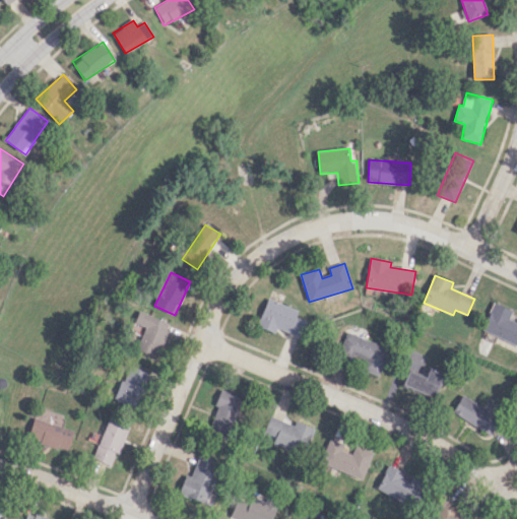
[(258,327),(276,333),(277,329),(301,337),(307,321),(297,317),(299,310),(268,299),(258,327)]
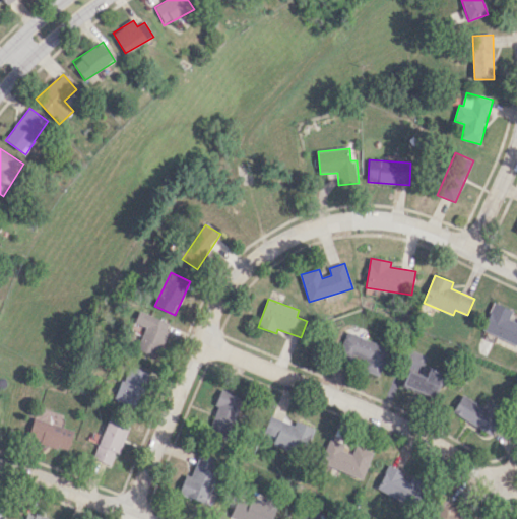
[(482,331),(516,345),(516,318),(512,316),(514,311),(495,303),(482,331)]
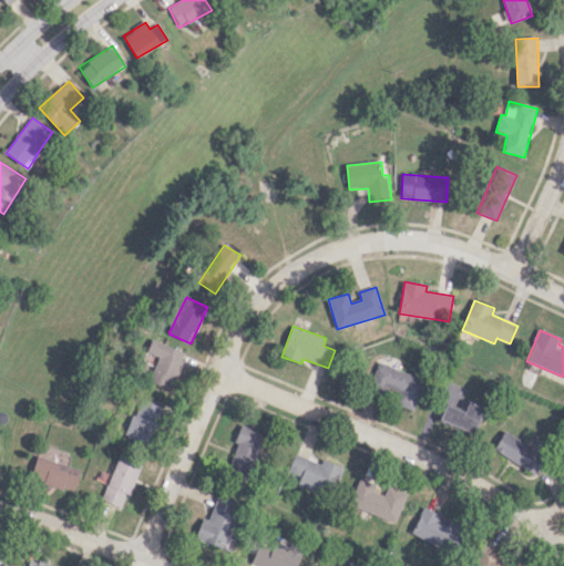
[(187,352),(154,339),(149,353),(161,358),(151,382),(173,390),(187,352)]
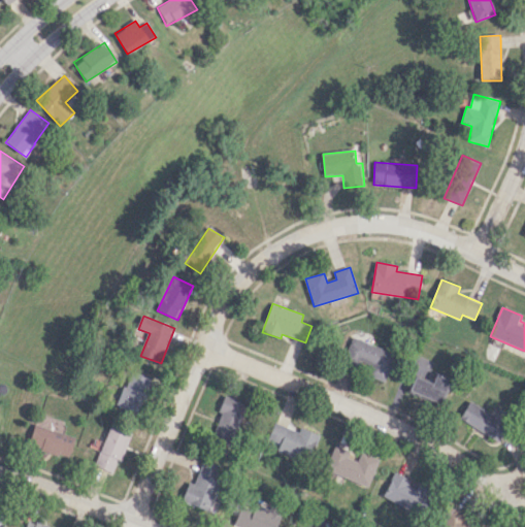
[(387,382),(397,352),(350,337),(342,360),(369,368),(367,375),(387,382)]
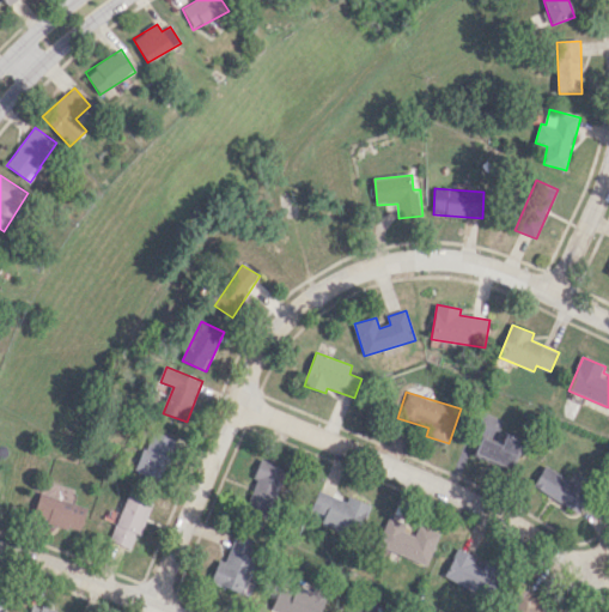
[(164,480),(175,438),(151,432),(140,473),(164,480)]
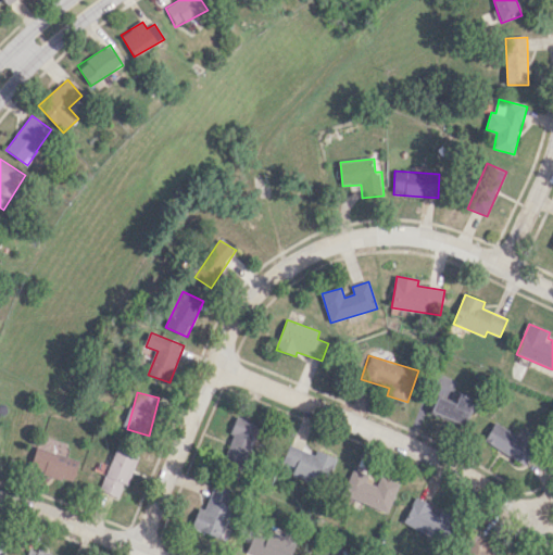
[(465,427),(478,401),(461,393),(456,404),(439,396),(431,412),(465,427)]
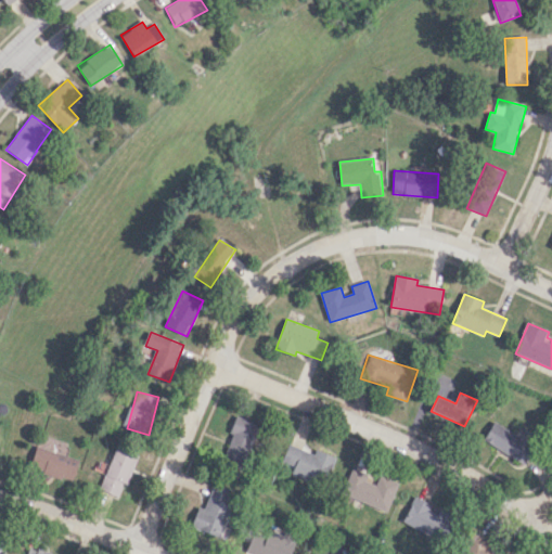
[(261,426),(238,416),(230,435),(234,436),(225,460),(244,468),(261,426)]
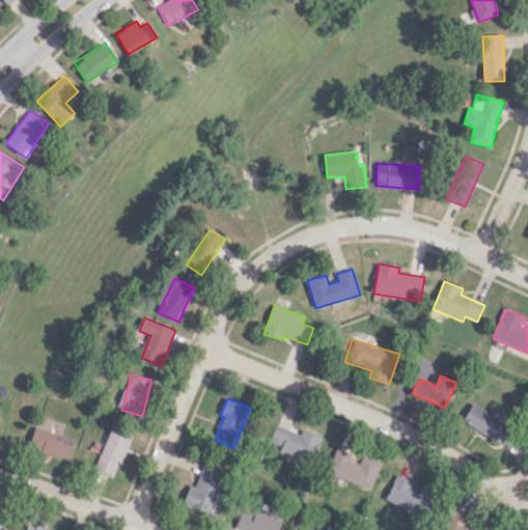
[(502,443),(511,424),(473,405),(464,423),(502,443)]
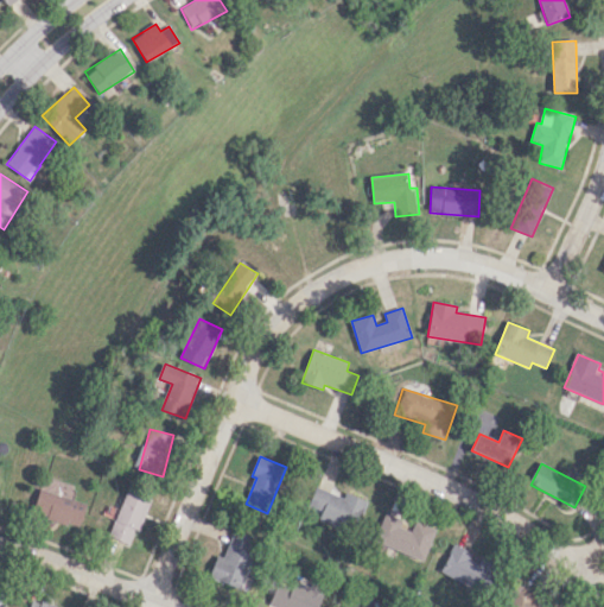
[(309,506),(323,511),(320,519),(356,533),(368,501),(345,493),(344,497),(317,487),(309,506)]
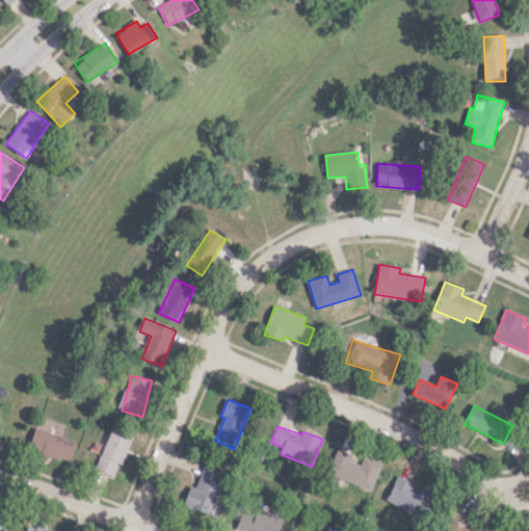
[(78,441),(37,427),(30,449),(71,462),(78,441)]
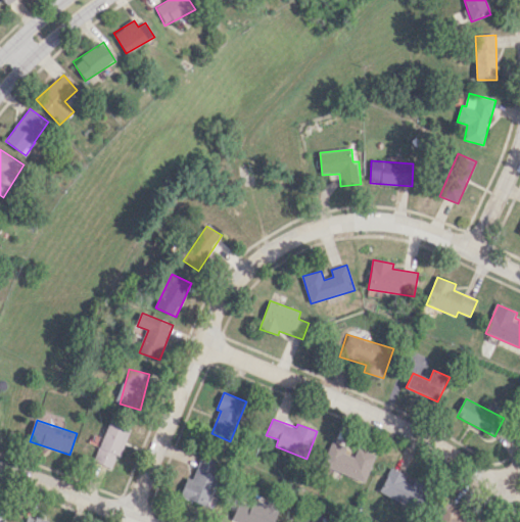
[(95,461),(113,470),(132,430),(112,421),(95,461)]
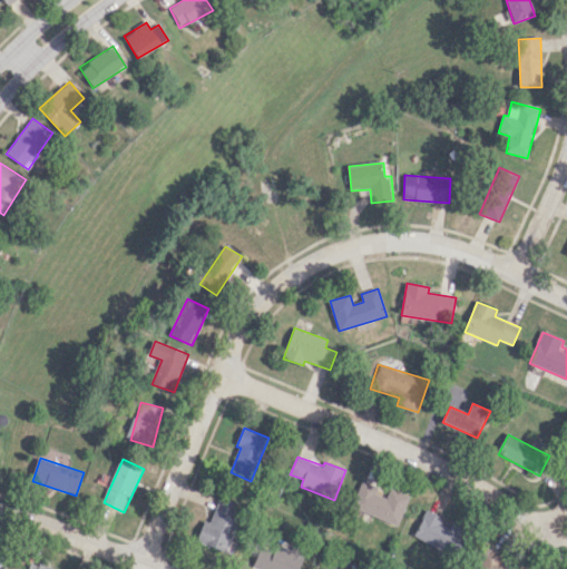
[(410,497),(390,489),(387,498),(377,494),(379,487),(362,481),(351,508),(399,527),(410,497)]
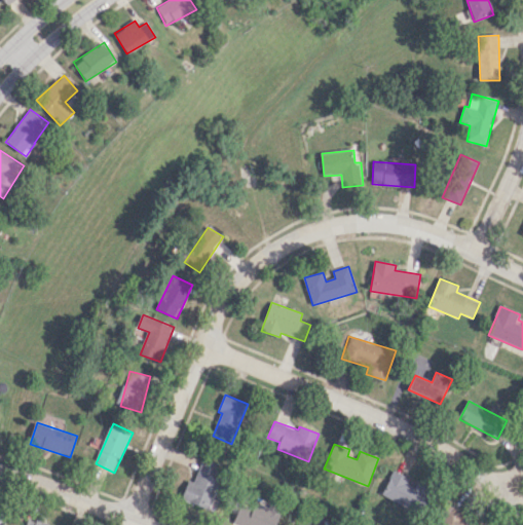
[(225,465),(203,458),(195,483),(189,480),(182,500),(210,510),(225,465)]
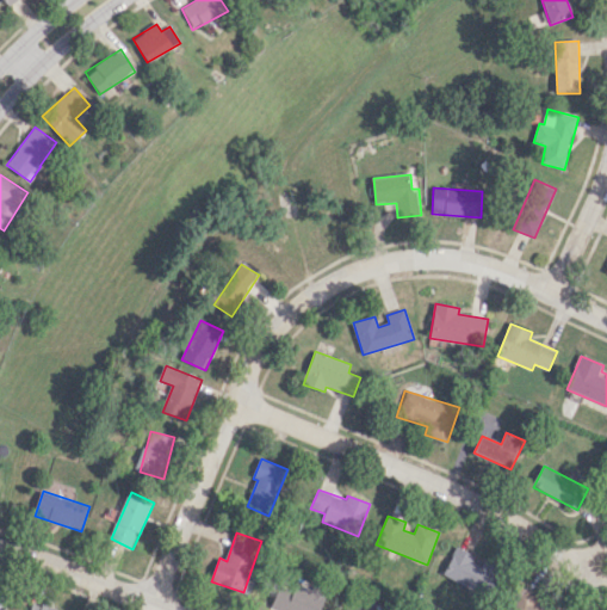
[(476,556),(457,547),(443,575),(485,597),(497,572),(474,560),(476,556)]
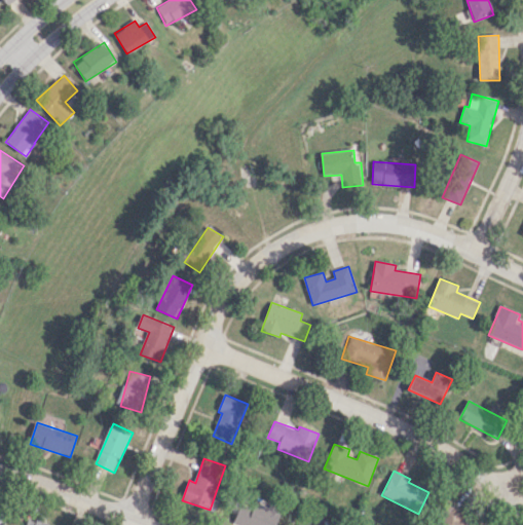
[(276,524),(281,511),(241,500),(234,524),(276,524)]
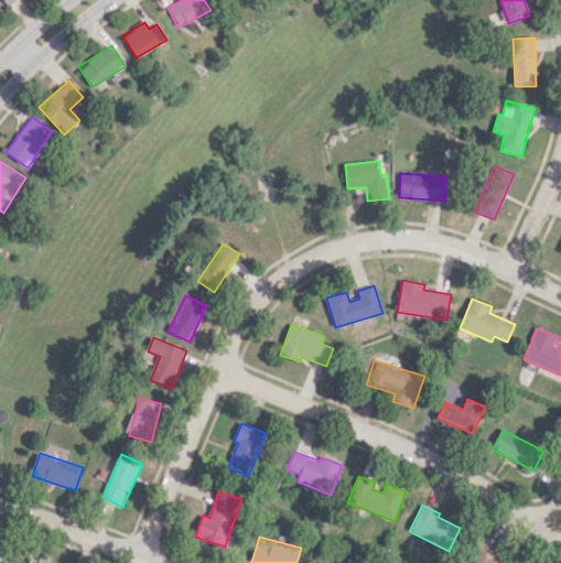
[(526,562),(483,545),(475,562),(526,562)]
